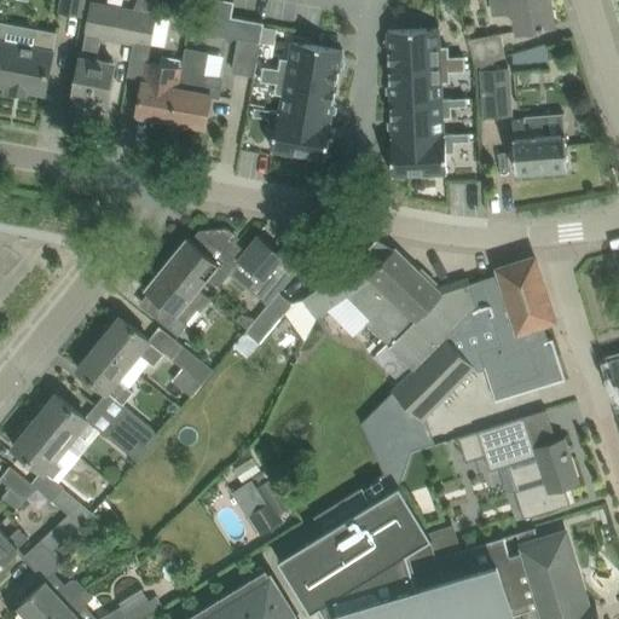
[(81,15),(84,0),(63,0),(61,11),(81,15)]
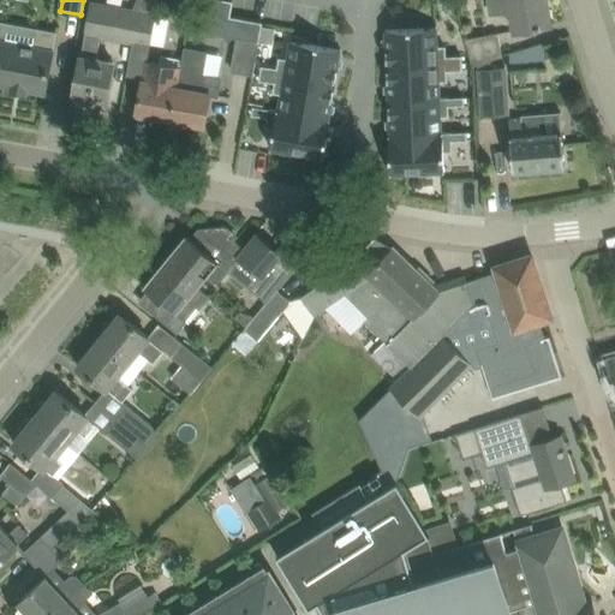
[(76,79),(72,102),(105,109),(109,85),(111,81),(114,63),(97,59),(101,37),(135,43),(139,12),(153,15),(157,0),(136,0),(132,11),(93,4),(78,73),(77,73),(76,79)]
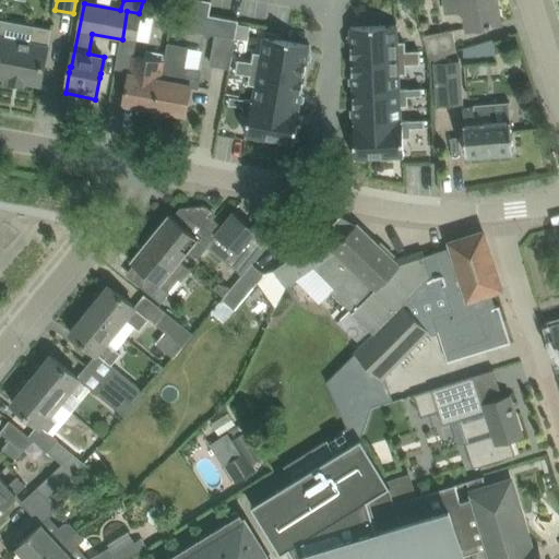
[(192,0),(188,30),(216,35),(236,38),(236,37),(238,23),(238,21),(210,15),(212,1),(211,1),(203,0),(192,0)]
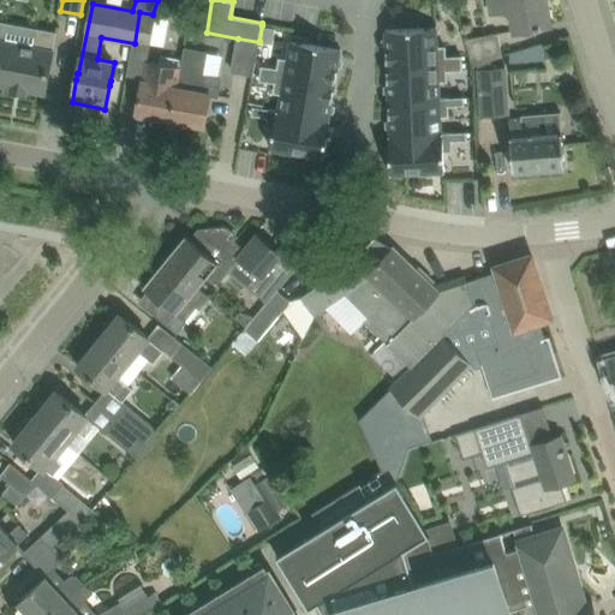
[(553,24),(547,0),(489,0),(491,13),(511,10),(514,31),(553,24)]
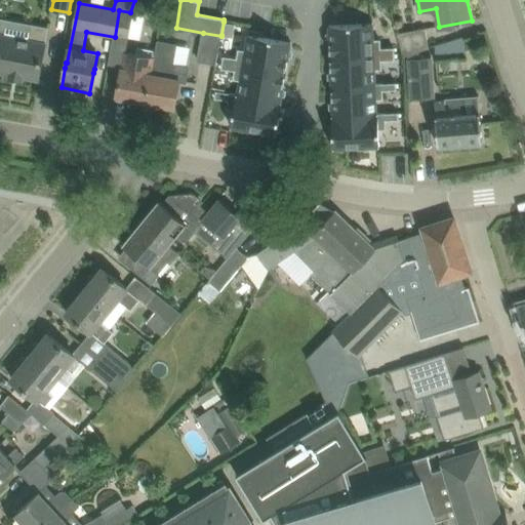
[(119,10),(115,37),(128,39),(128,37),(133,14),(133,13),(130,12),(119,10)]
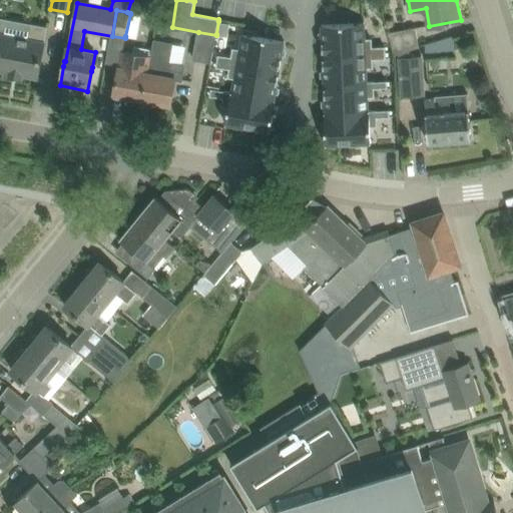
[(323,24),(322,24),(322,26),(322,32),(322,33),(323,39),(323,47),(324,55),(386,52),(385,47),(372,47),(372,39),(365,39),(365,22),(364,22),(363,22),(363,23),(350,24),(350,23),(349,23),(349,24),(323,25),(323,24)]
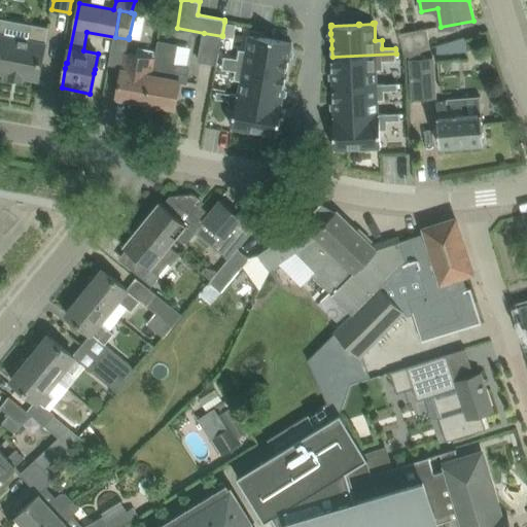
[(39,80),(48,28),(31,24),(29,37),(26,36),(25,39),(1,35),(1,39),(0,39),(0,72),(10,74),(9,78),(23,80),(23,77),(39,80)]
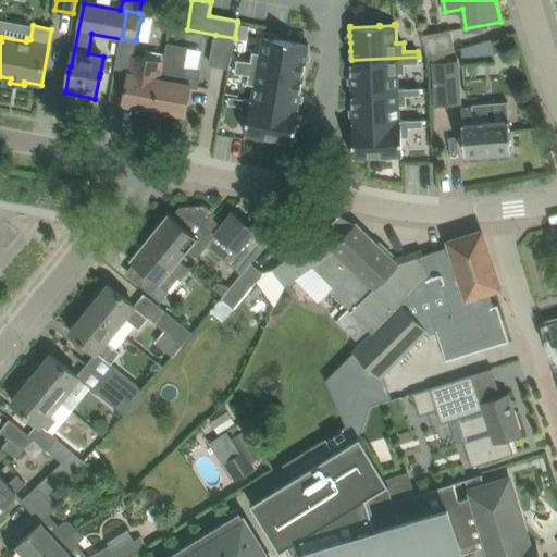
[(429,60),(456,51),(452,29),(421,36),(429,60)]
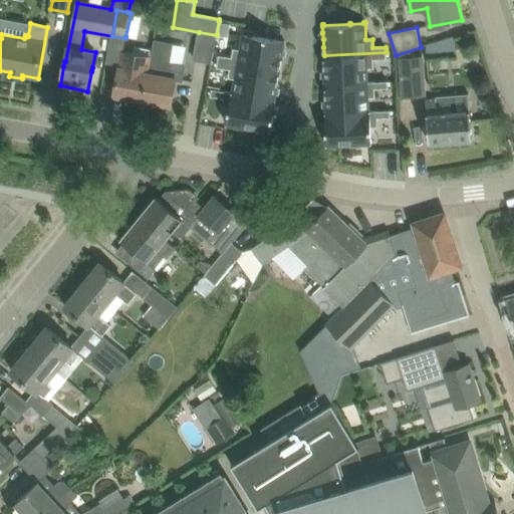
[(199,32),(194,59),(211,62),(211,64),(212,64),(217,35),(199,32)]
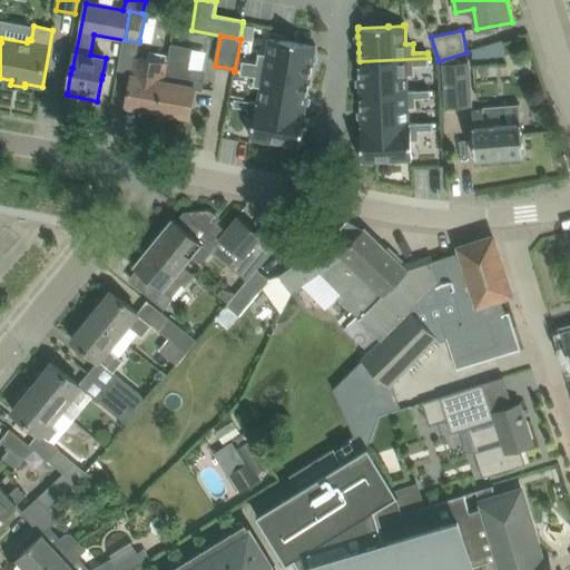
[(243,61),(242,68),(311,79),(312,71),(314,61),(315,55),(316,48),(316,46),(315,46),(315,47),(287,41),(286,41),(286,40),(285,40),(285,41),(271,39),(271,38),(269,38),(266,56),(259,55),(257,65),(243,61)]
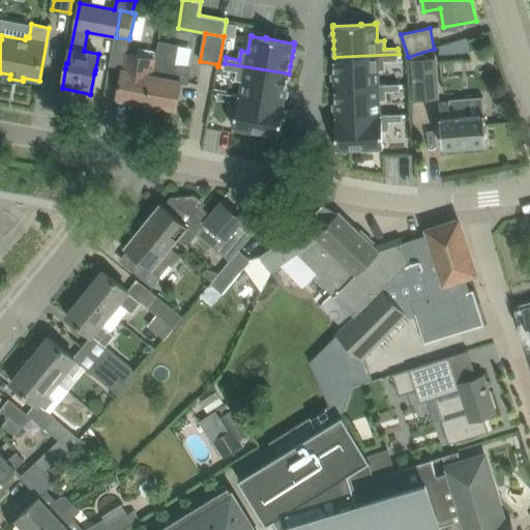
[(472,38),(441,43),(444,60),(474,56),(472,38)]
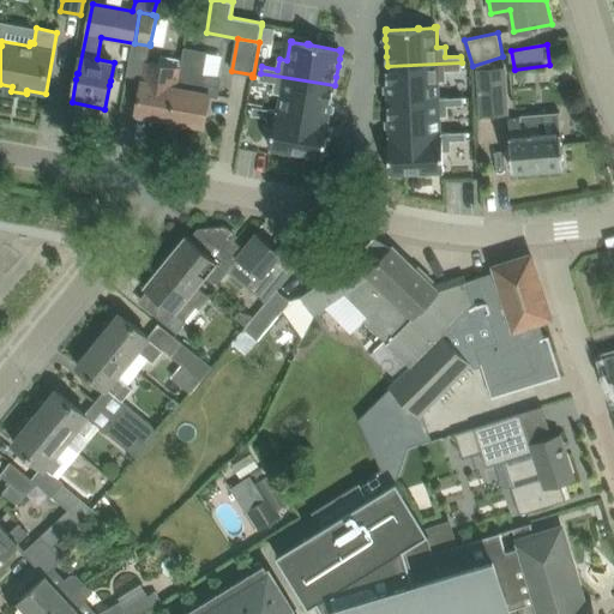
[(176,88),(170,121),(204,127),(210,95),(217,96),(220,78),(218,78),(202,76),(205,53),(184,48),(182,59),(176,88)]
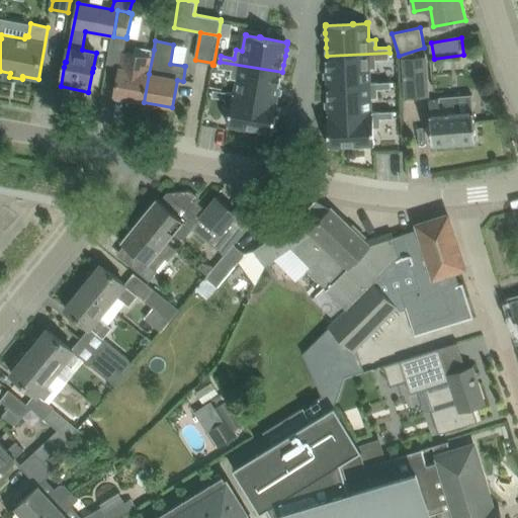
[(118,77),(114,96),(144,102),(149,74),(154,50),(136,47),(135,53),(124,52),(123,52),(120,67),(118,77)]
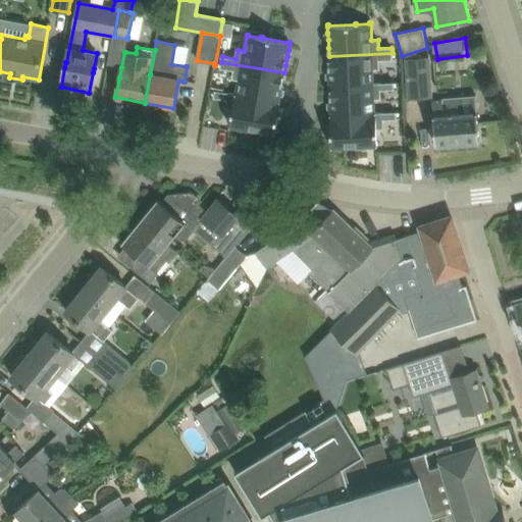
[(393,53),(329,56),(329,63),(329,73),(330,80),(330,86),(374,84),(373,83),(373,69),(379,68),(379,60),(393,59),(393,53)]
